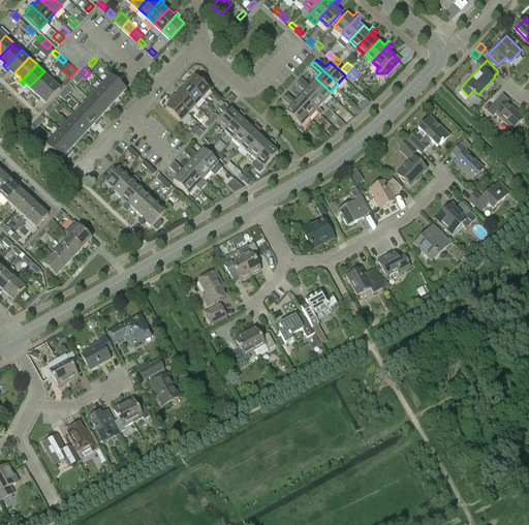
[(44,71),(30,86),(35,91),(33,94),(36,96),(53,79),(44,71)]
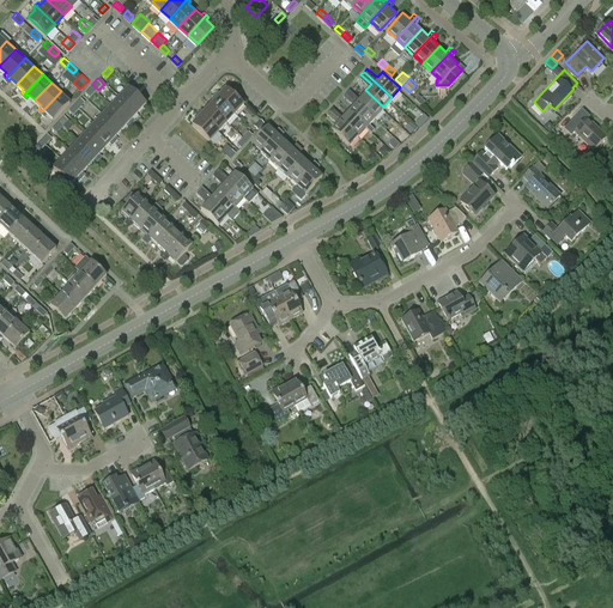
[(96,87),(92,84),(85,91),(89,95),(96,87)]
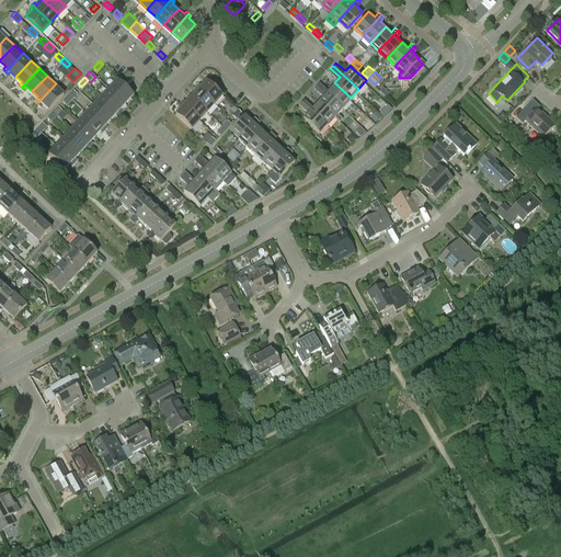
[(118,77),(110,86),(127,100),(132,94),(134,97),(137,93),(118,77)]
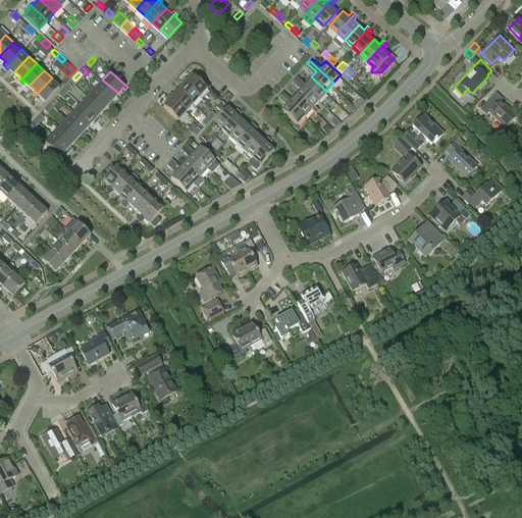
[(186,75),(184,78),(201,94),(208,86),(193,72),(188,78),(186,75)]
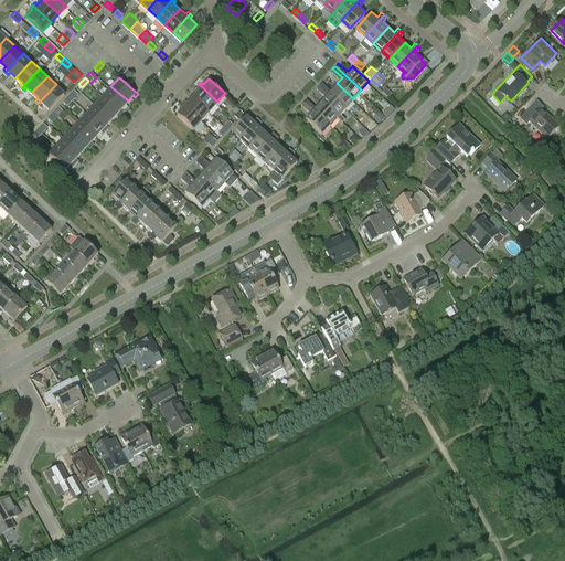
[(353,98),(337,83),(332,88),(322,80),(320,83),(345,106),(353,98)]
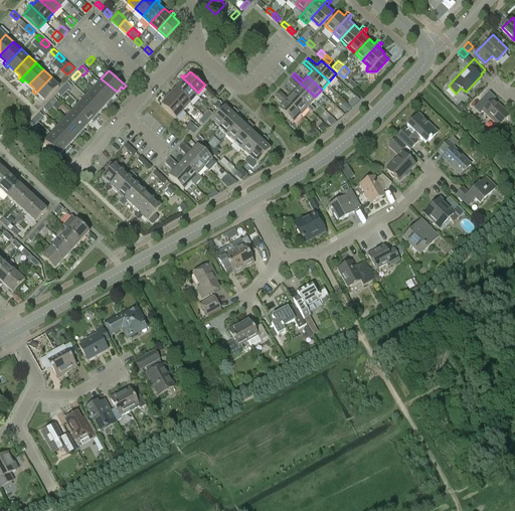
[(315,97),(292,75),(289,77),(298,86),(293,91),(313,109),(315,107),(310,103),(315,97)]
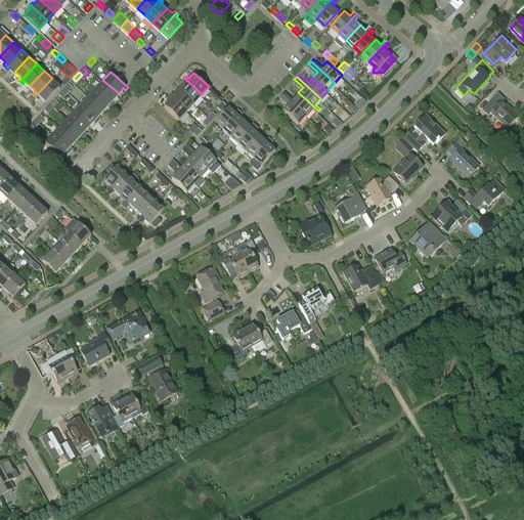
[(59,85),(52,78),(36,95),(38,97),(40,95),(46,100),(59,85)]
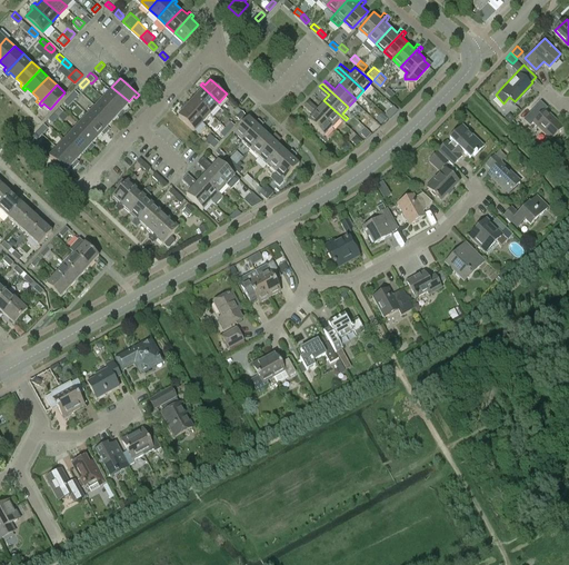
[(219,102),(200,85),(198,87),(200,89),(195,96),(211,110),(219,102)]
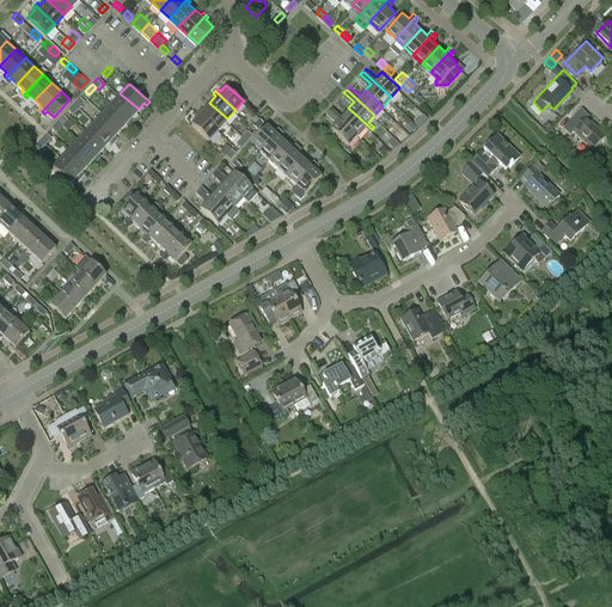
[(417,92),(414,97),(421,103),(424,98),(417,92)]
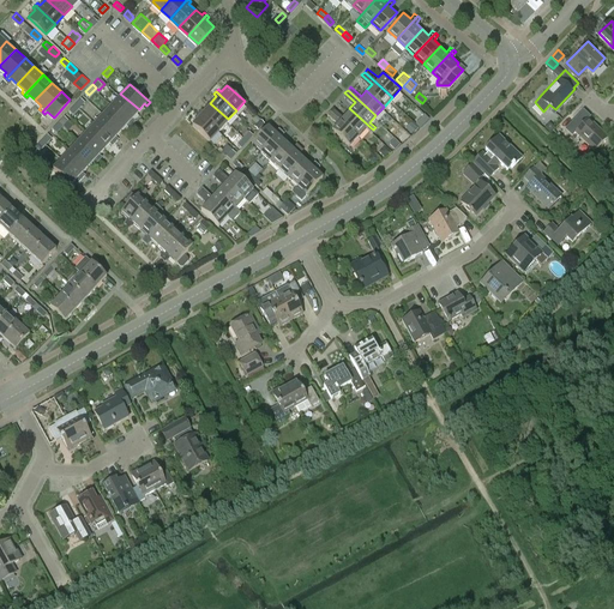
[(120,94),(113,102),(133,121),(136,119),(132,116),(139,109),(120,94)]
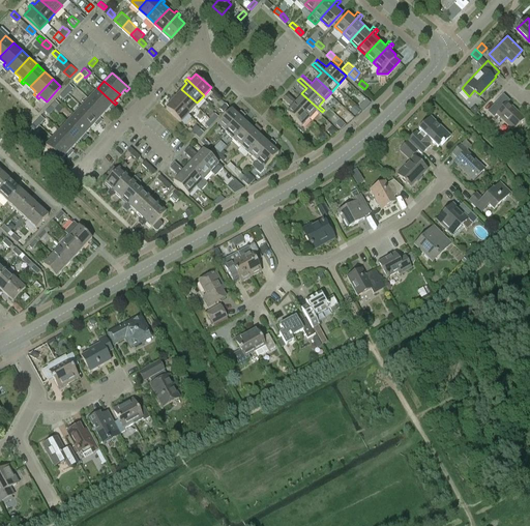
[(68,91),(65,87),(59,94),(63,97),(68,91)]
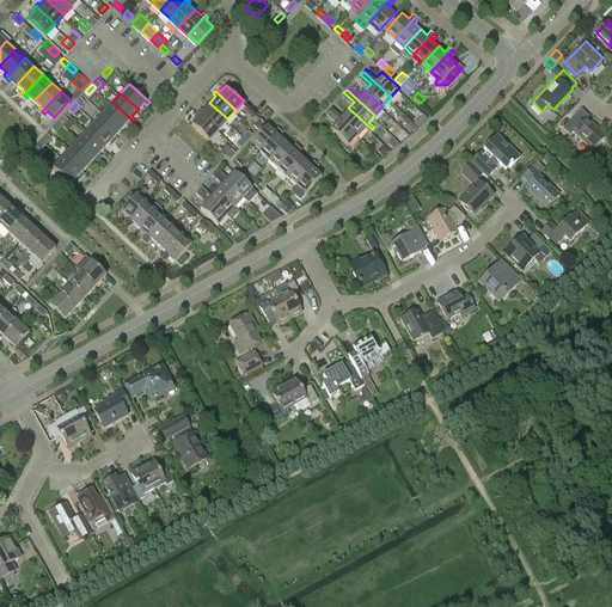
[(133,121),(112,102),(104,111),(121,127),(127,121),(130,123),(133,121)]
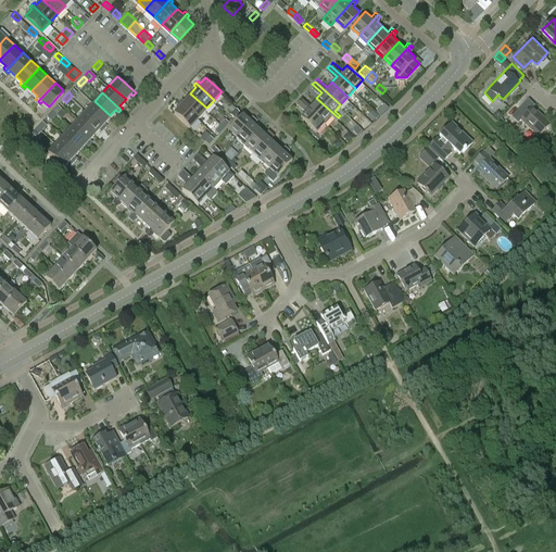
[(206,108),(190,93),(185,99),(181,97),(180,99),(198,116),(206,108)]
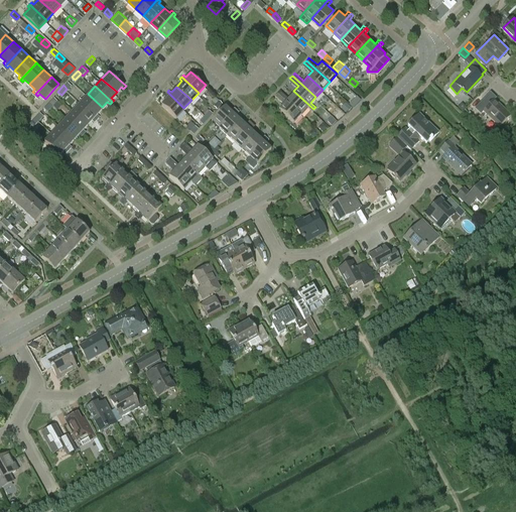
[(313,109),(293,91),(289,96),(280,88),(278,90),(302,112),(307,106),(312,110),(313,109)]
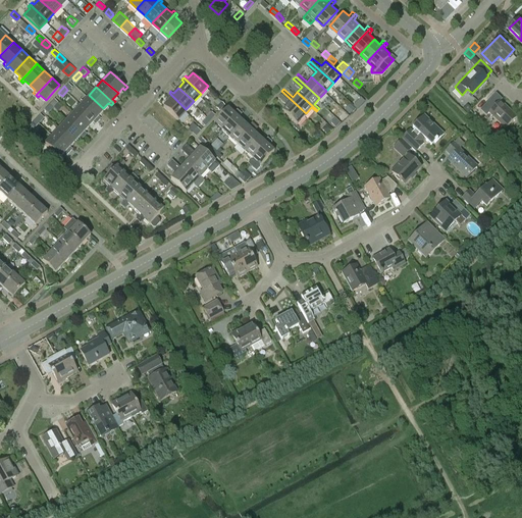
[(496,90),(479,106),(486,112),(489,109),(506,124),(516,113),(501,98),(502,96),(496,90)]
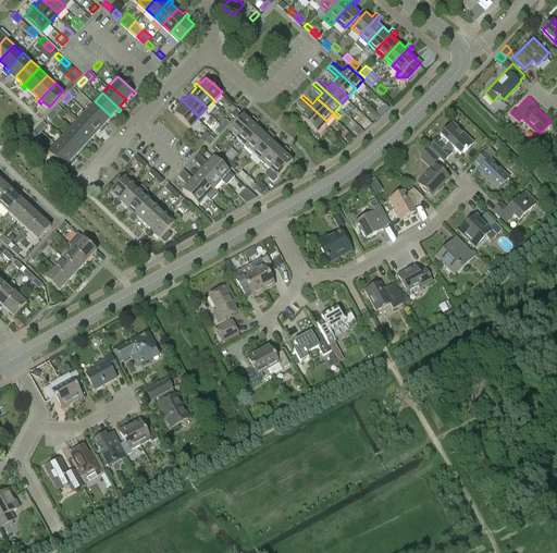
[(326,121),(300,97),(298,100),(307,109),(301,115),(318,130),(326,121)]
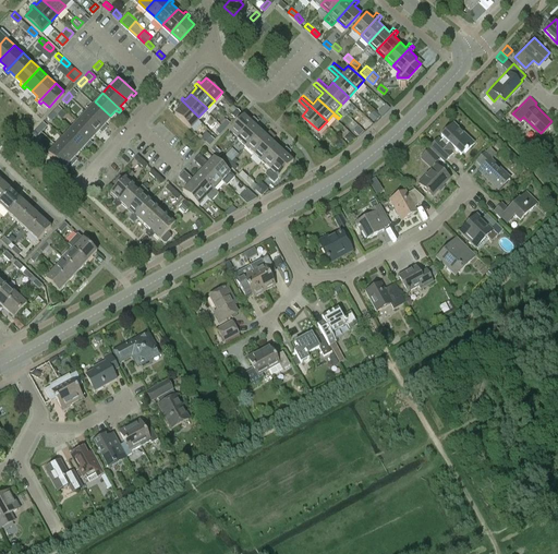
[(198,117),(181,99),(179,101),(181,105),(176,110),(191,124),(198,117)]
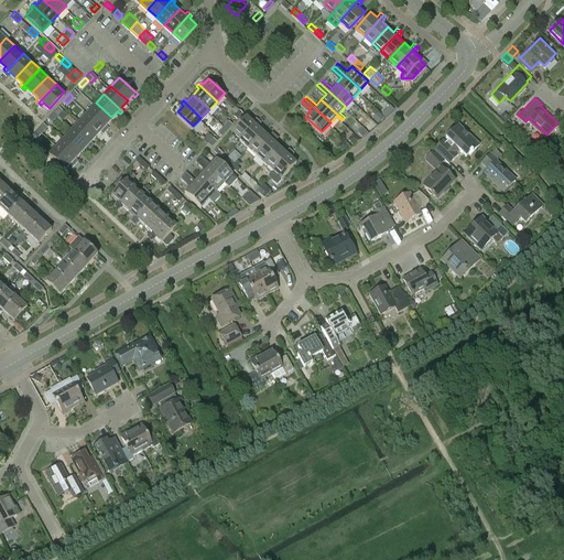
[(111,117),(96,103),(88,110),(107,128),(109,125),(107,122),(111,117)]
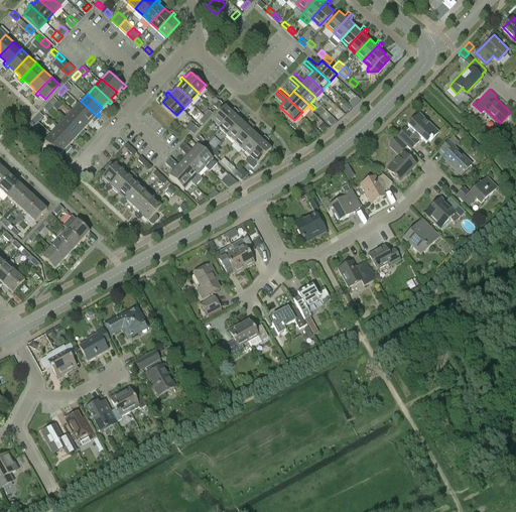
[(215,95),(212,98),(216,101),(213,104),(217,107),(222,101),(219,98),(218,98),(215,95)]
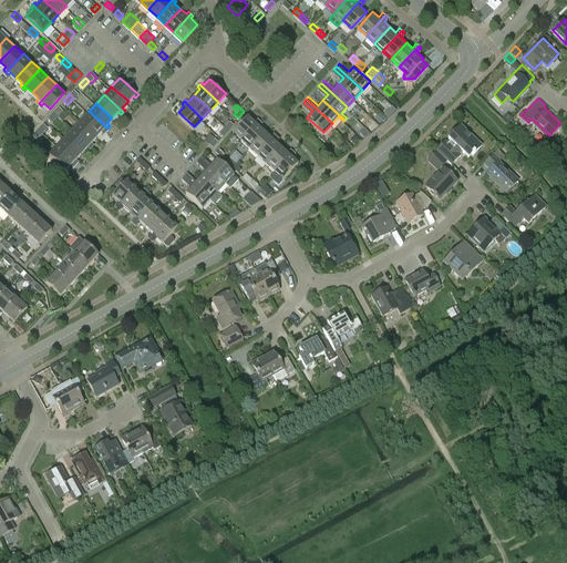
[(389,106),(383,111),(389,115),(393,110),(389,106)]
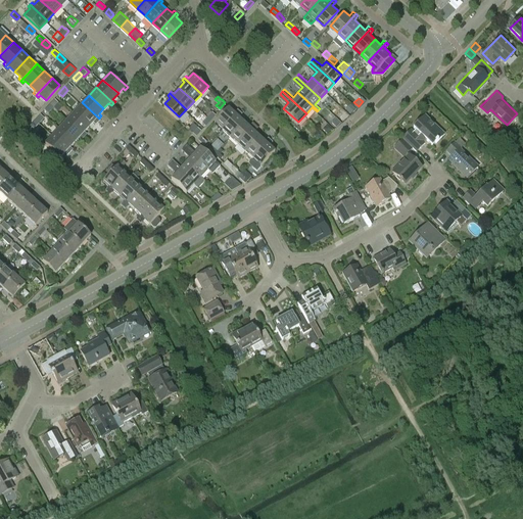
[(53,105),(50,101),(44,107),(48,111),(53,105)]
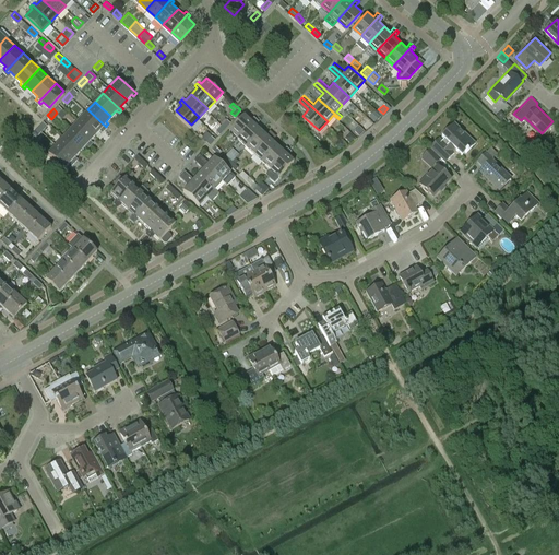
[(375,108),(369,114),(375,119),(380,114),(375,108)]
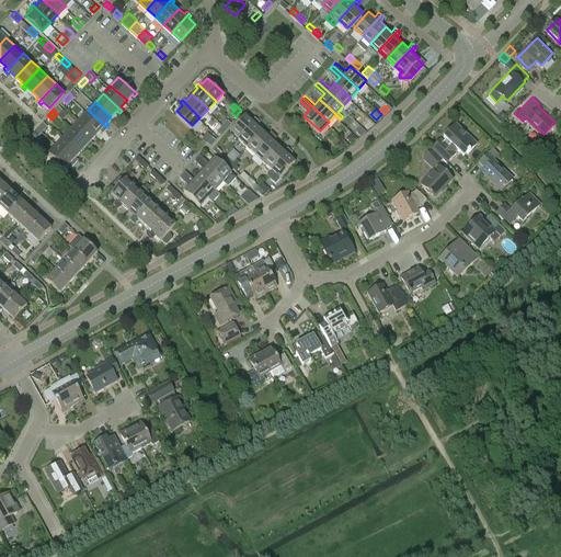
[(88,110),(80,117),(96,133),(101,127),(103,129),(106,127),(88,110)]
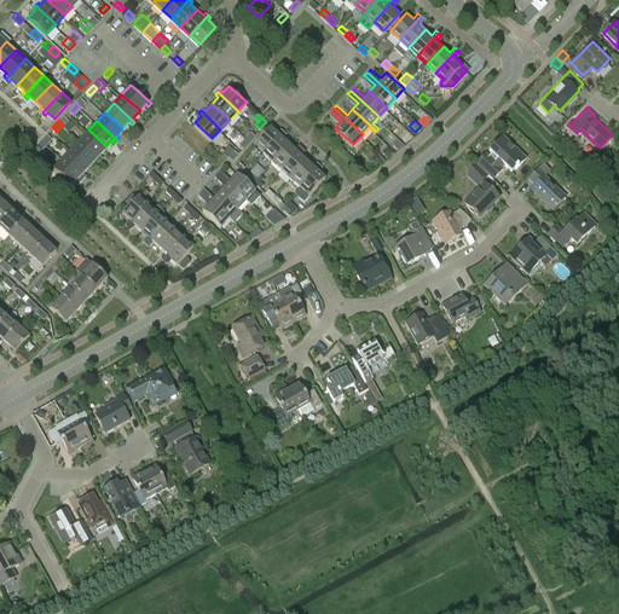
[(554,121),(549,126),(554,131),(559,126),(554,121)]
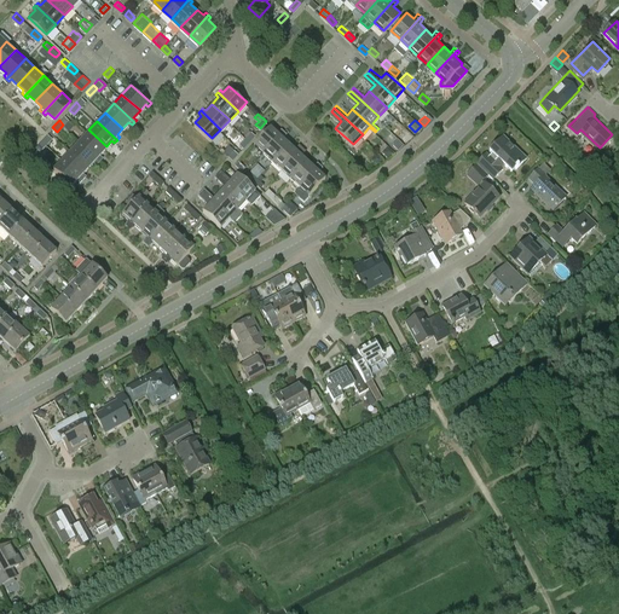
[(264,150),(284,128),(282,126),(278,129),(271,123),(254,142),(264,150)]
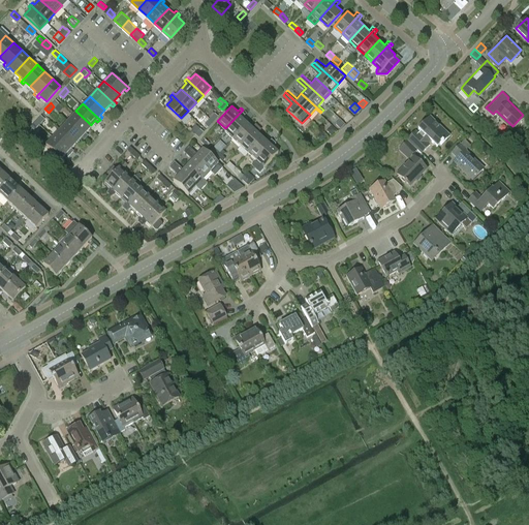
[(348,109),(341,117),(346,121),(347,120),(353,114),(348,109)]
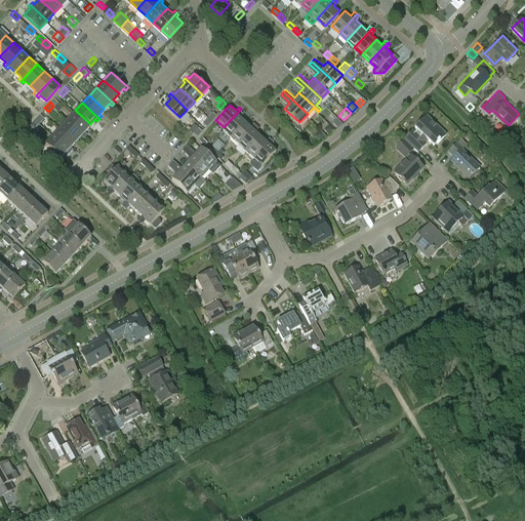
[(241,109),(224,127),(232,134),(245,119),(240,115),(243,111),(241,109)]
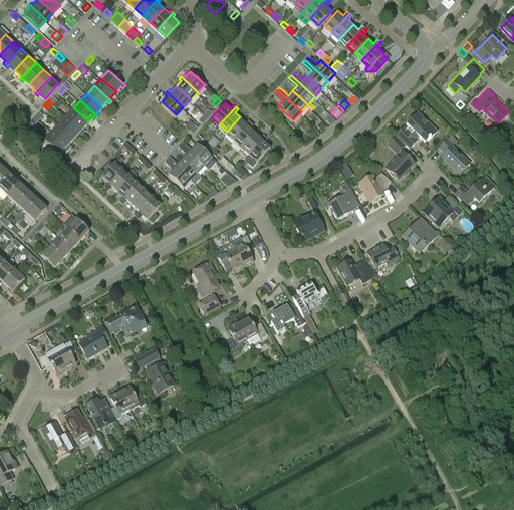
[(73,107),(66,115),(83,132),(85,129),(83,126),(88,121),(73,107)]
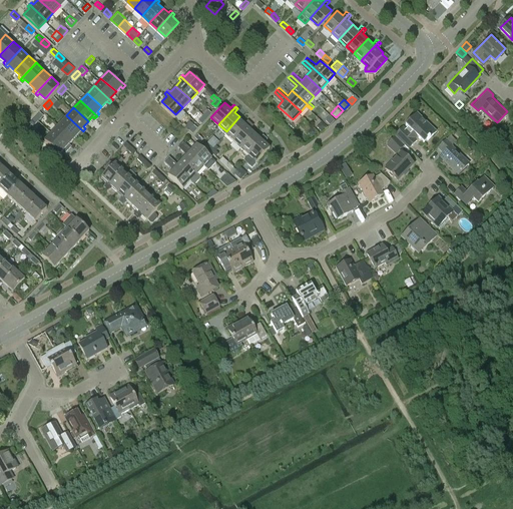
[(494,124),(496,123),(481,108),(480,109),(494,124)]
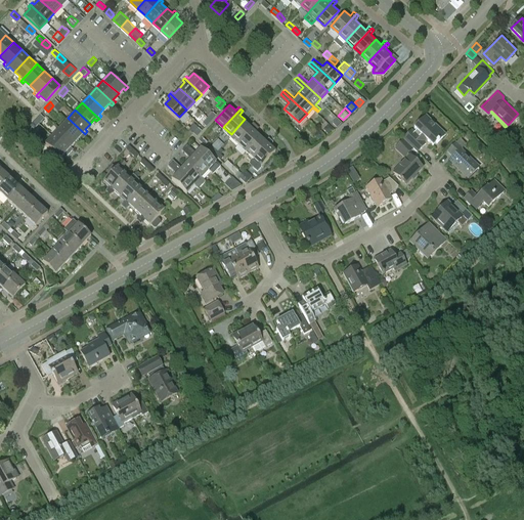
[(36,117),(40,121),(44,116),(40,112),(36,117)]
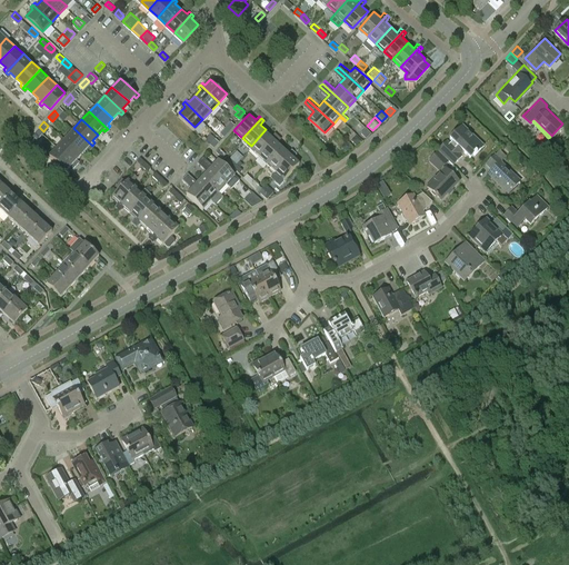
[(443,142),(439,147),(453,161),(466,150),(470,155),(473,151),(475,152),(485,142),(463,121),(450,135),(453,138),(446,145),(443,142)]
